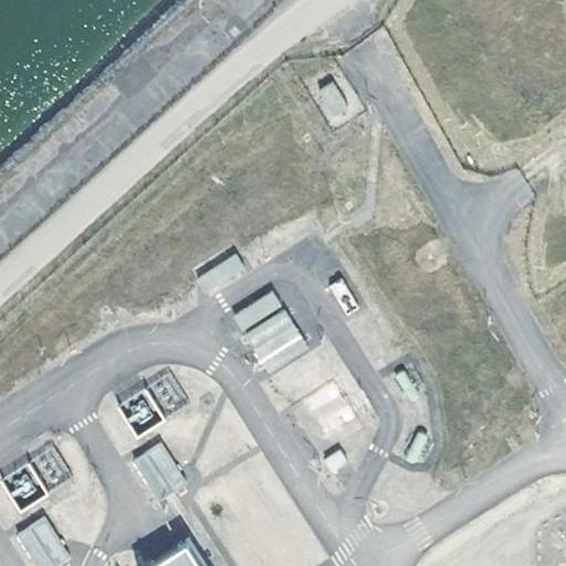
[(349,108),(333,82),(320,91),(335,117),(349,108)]
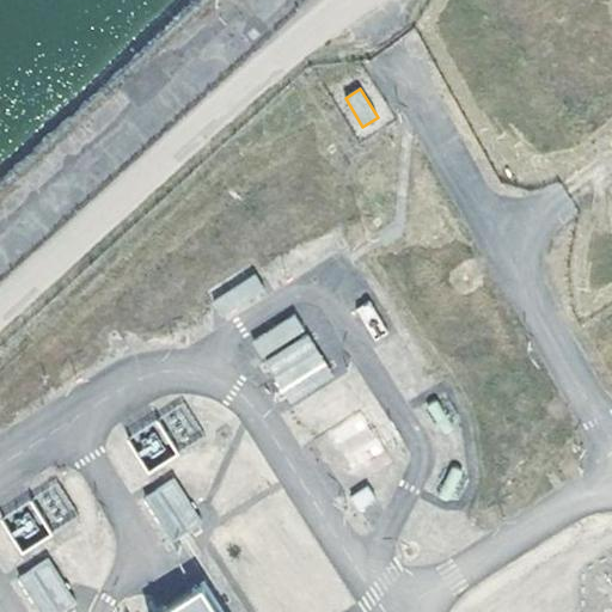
[(256,273),(210,299),(222,319),(268,294),(256,273)]
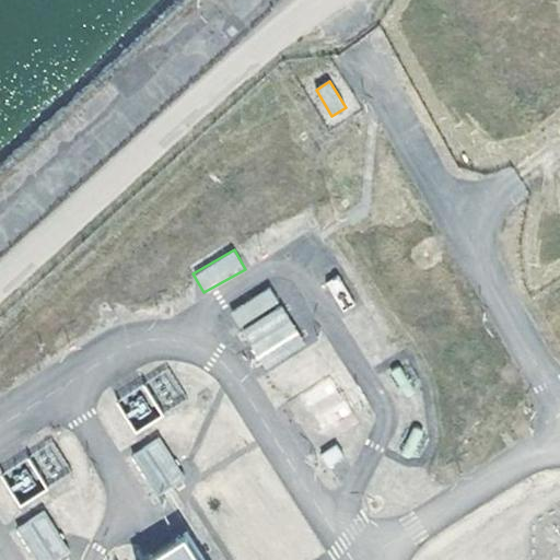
[(340,276),(326,281),(339,311),(353,305),(340,276)]
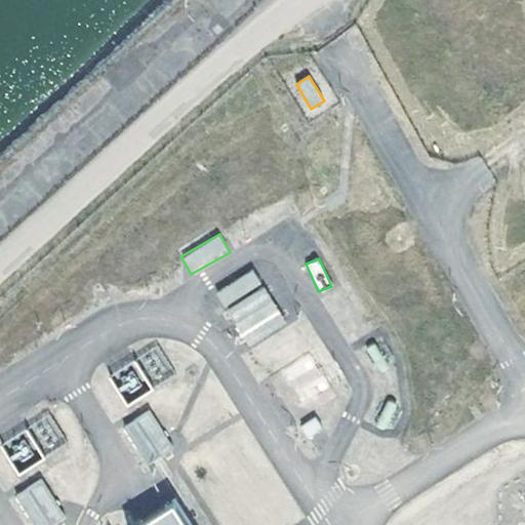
[(251,268),(212,293),(248,348),(287,323),(251,268)]
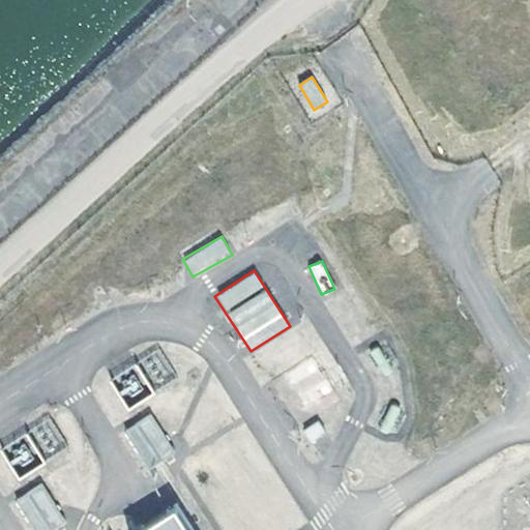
[(177,450),(153,416),(129,432),(153,467),(177,450)]
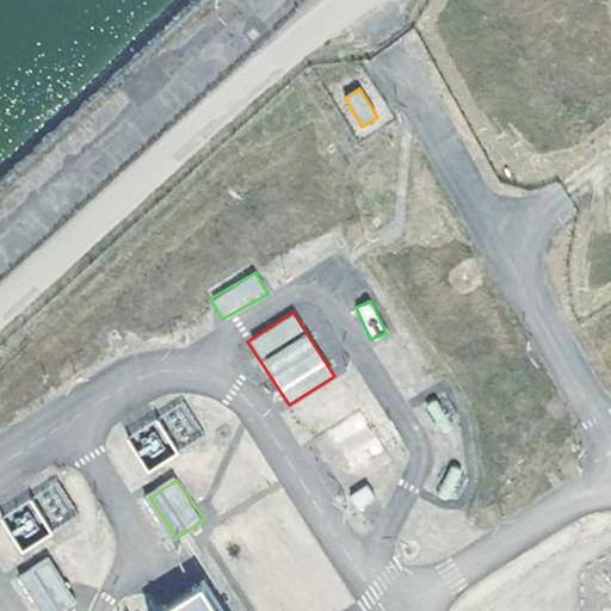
[(61,610),(78,600),(50,560),(23,578),(45,610),(61,610)]
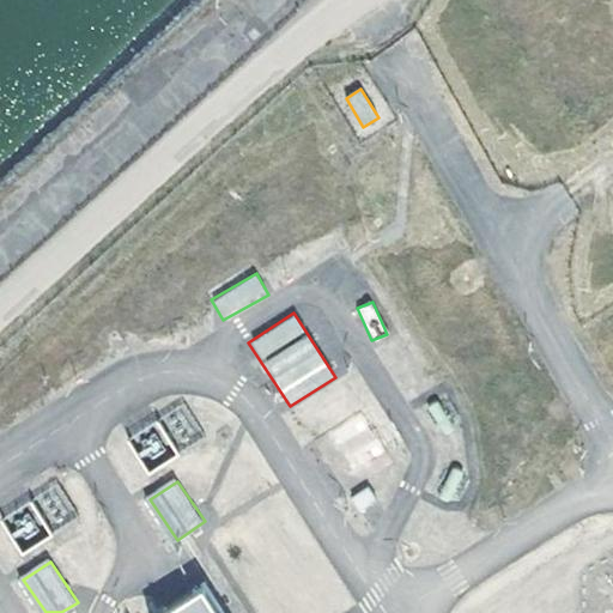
[(225,612),(207,584),(161,612),(225,612)]
